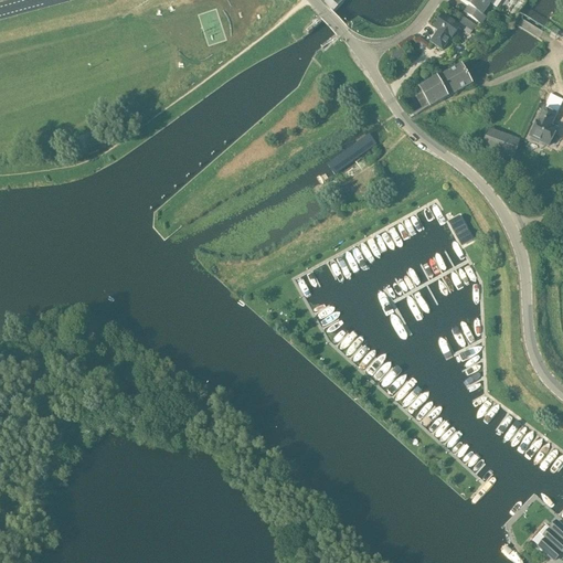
[(487,2),(484,0),(459,0),(469,7),(465,12),(479,22),(484,17),(480,13),(487,2)]
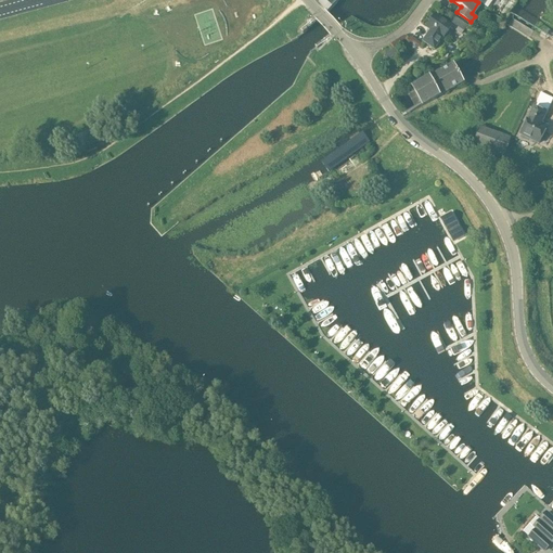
[(434,13),(425,26),(428,29),(421,40),(432,47),(439,36),(440,37),(449,25),(434,13)]
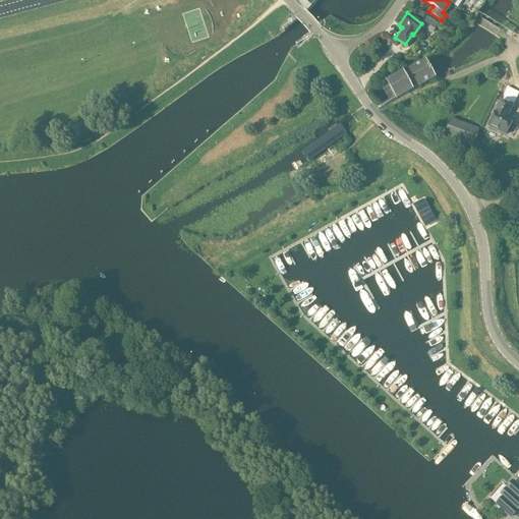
[(359,50),(363,56),(372,49),(368,44),(359,50)]
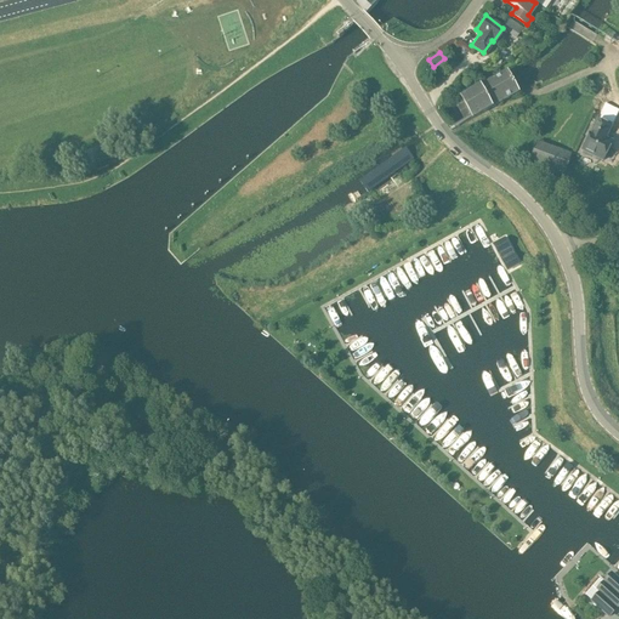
[(505,69),(482,81),(494,103),(517,91),(505,69)]
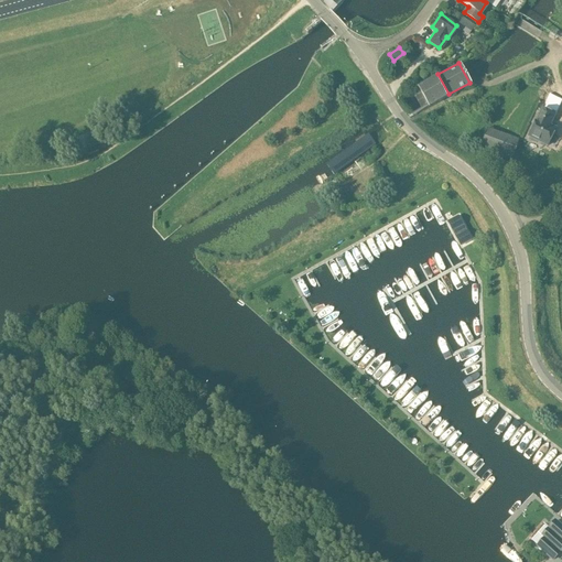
[(449,94),(438,74),(434,75),(434,76),(417,86),(428,105),(449,94)]
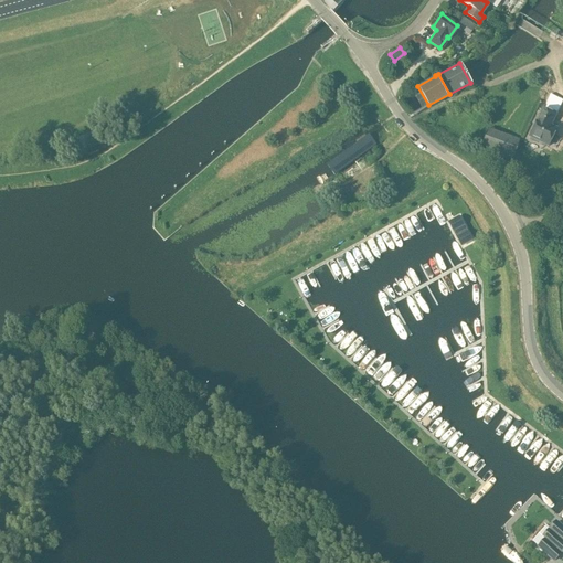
[(541,107),(530,130),(528,135),(546,145),(554,129),(548,126),(554,114),(541,107)]
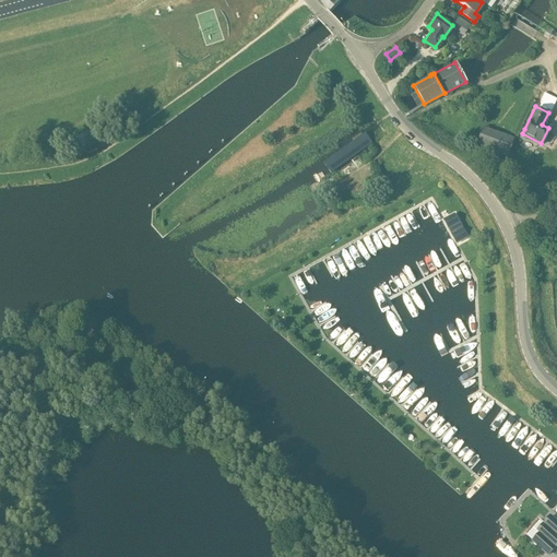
[(482,126),(477,137),(475,143),(507,155),(512,137),(482,126)]
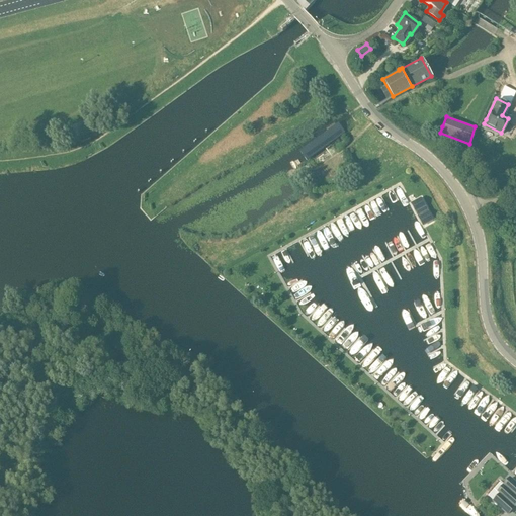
[(75,137),(77,136),(87,132),(92,130),(87,118),(70,124),(75,137)]
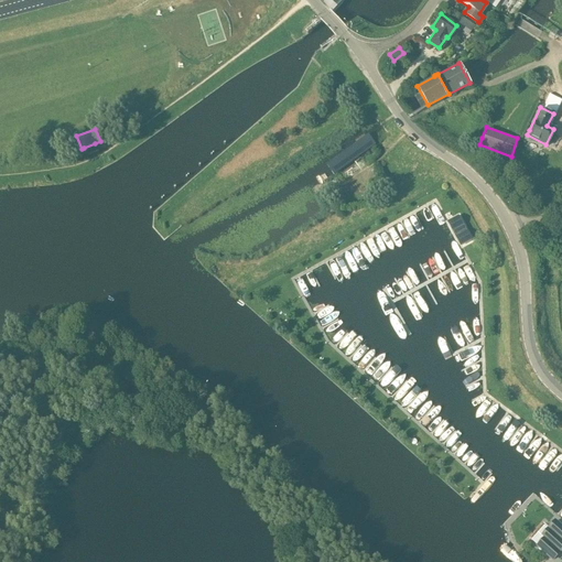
[(366,131),(324,161),(333,173),(374,143),(366,131)]
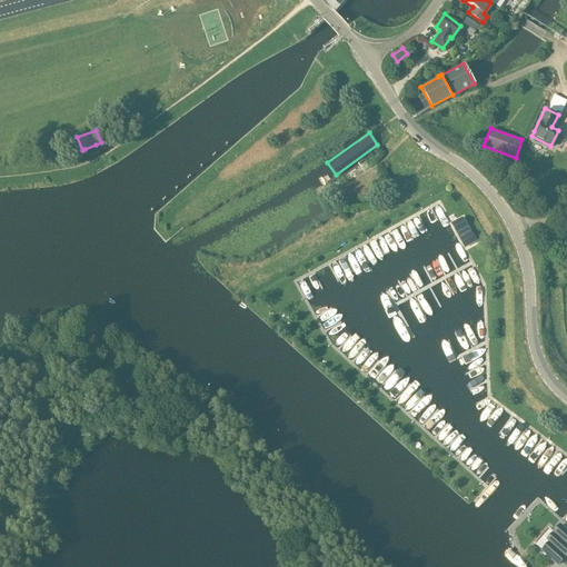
[(96,145),(85,149),(87,155),(98,150),(96,145)]
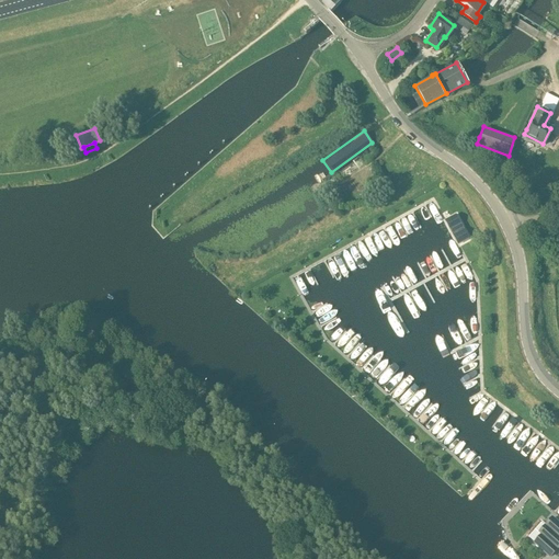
[(372,180),(360,189),(365,194),(377,186),(372,180)]
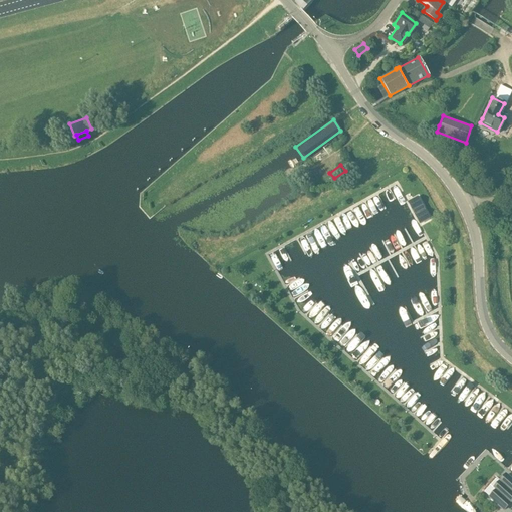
[(411,198),(408,200),(420,221),(428,217),(416,196),(411,198)]
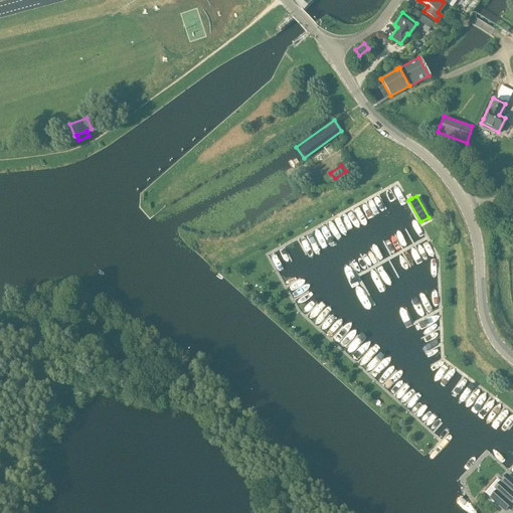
[(496,491),(490,497),(503,510),(512,498),(512,481),(505,475),(504,474),(492,487),(496,491)]
